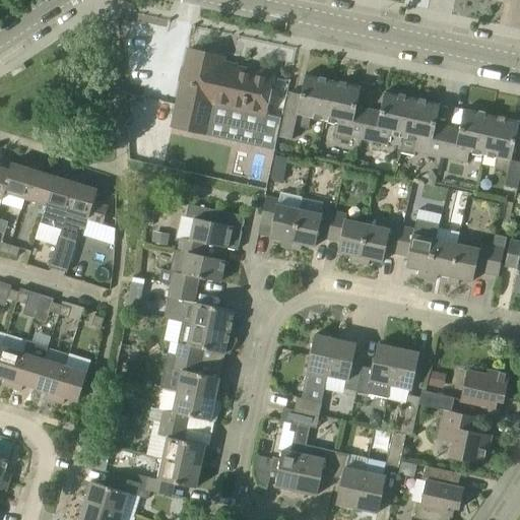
[(211,105),(220,66),(222,57),(189,50),(172,127),(194,132),(203,134),(205,134),(211,105)]
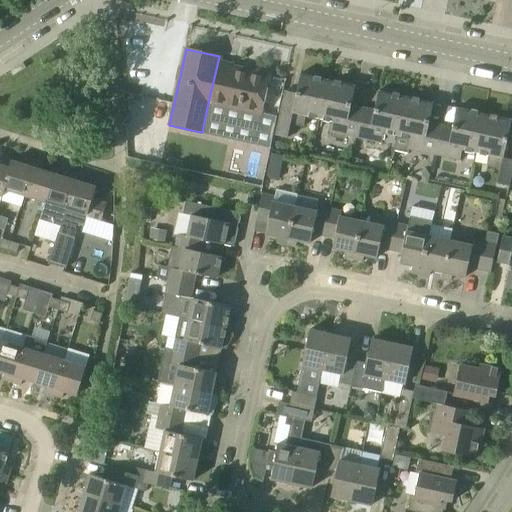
[(217,65),(208,103),(213,104),(214,101),(237,106),(237,110),(261,115),(270,75),(230,66),(230,68),(217,65)]
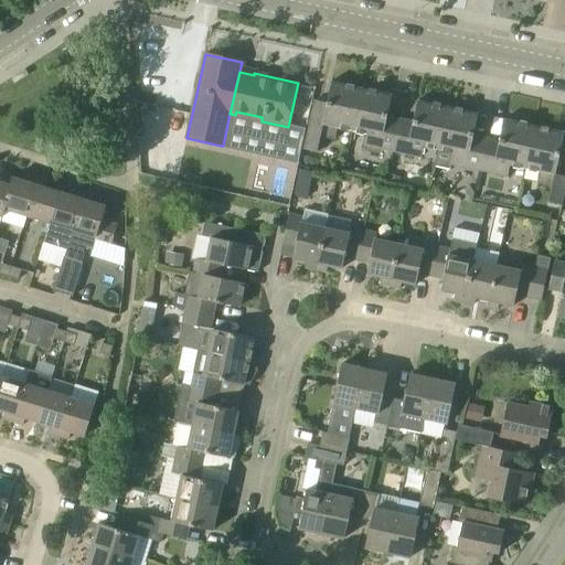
[(327,104),(315,100),(304,149),(317,152),(321,137),(334,140),(337,128),(352,131),(362,88),(331,82),(327,104)]
